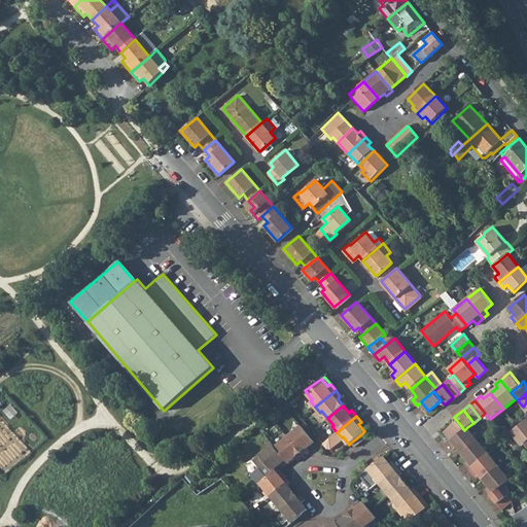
[(523,446),(526,443),(526,441),(526,419),(512,432),(523,446)]
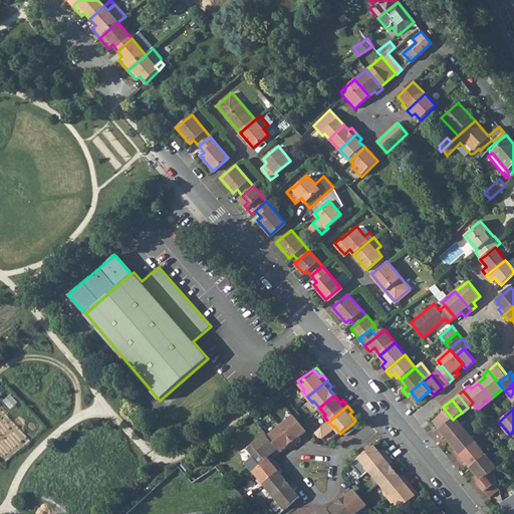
[(434,422),(441,429),(453,420),(446,411),(434,422)]
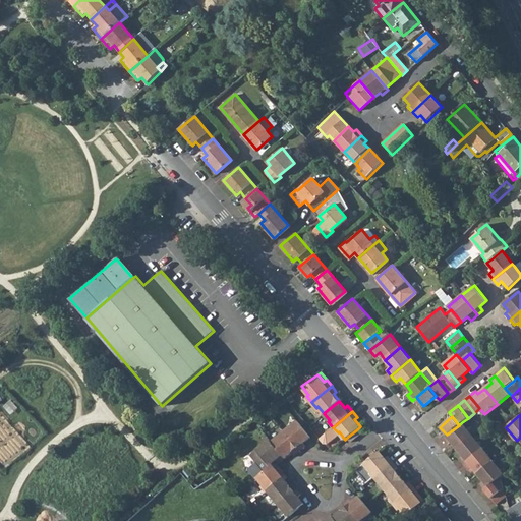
[(289,425),(283,430),(300,450),(306,446),(303,443),(310,437),(297,420),(290,426),(289,425)]
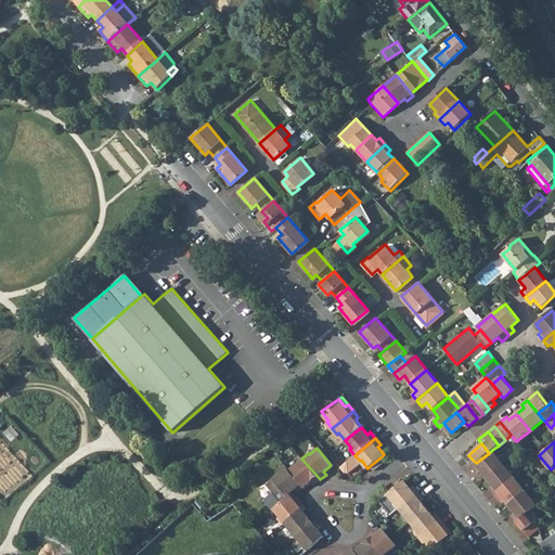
[(481,469),(487,477),(503,463),(492,450),(489,453),(476,463),(472,466),(477,474),(481,469)]
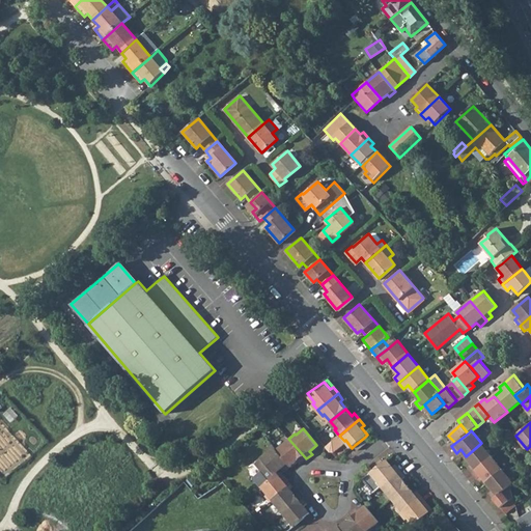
[(368,441),(364,438),(355,445),(358,449),(368,441)]
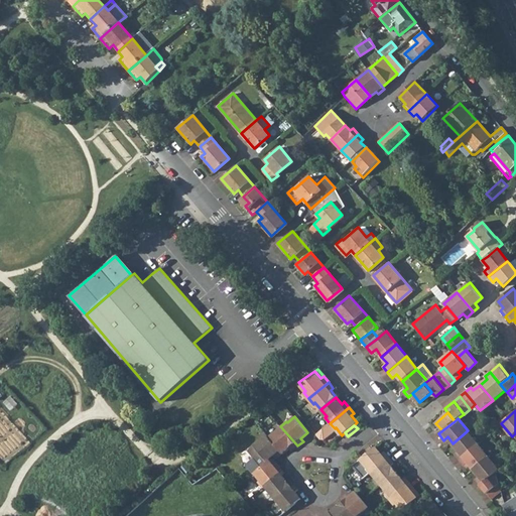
[(276,432),(269,437),(282,454),(289,447),(291,450),(297,445),(280,426),(275,430),(276,432)]
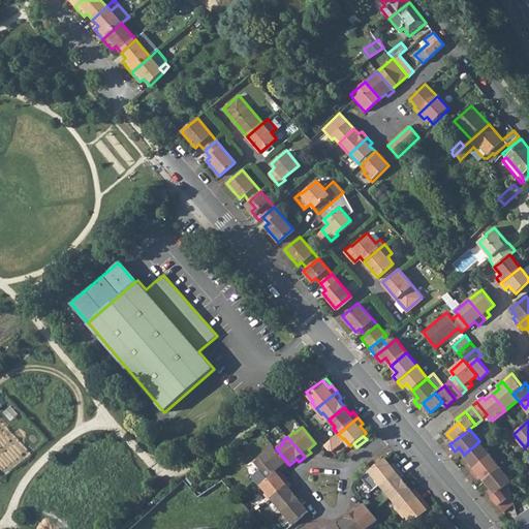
[(466,465),(470,470),(490,454),(479,441),(464,455),(469,462),(466,465)]
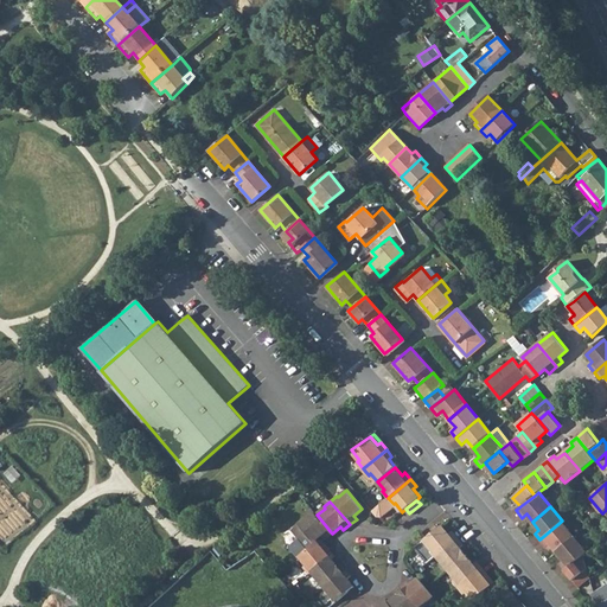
[(292,531),(308,550),(318,543),(315,541),(323,535),(325,538),(332,534),(317,515),(313,511),(307,516),(308,517),(292,531)]
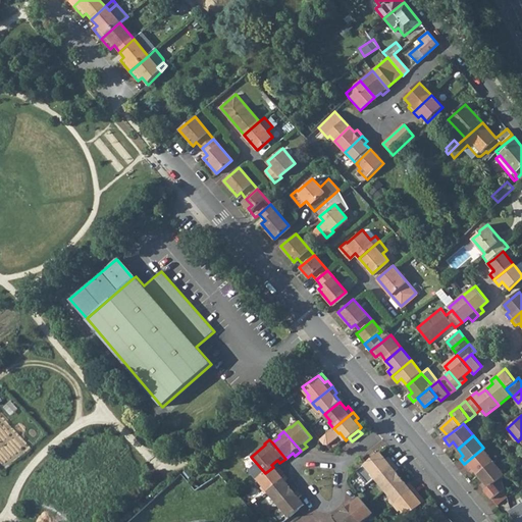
[(474,468),(478,474),(493,461),(483,448),(464,464),(470,471),(474,468)]
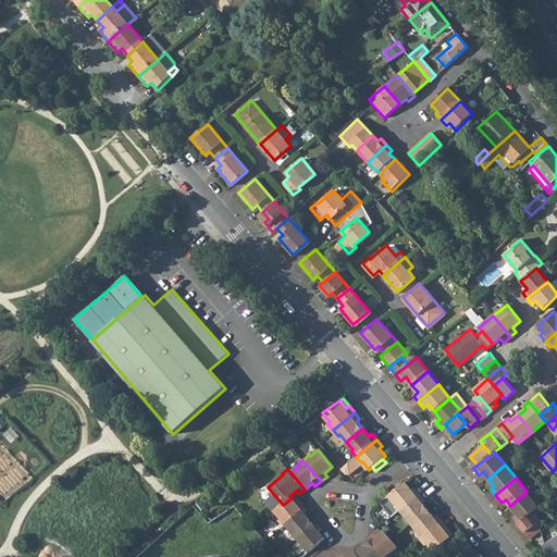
[(390,489),(393,493),(403,484),(399,480),(390,489)]
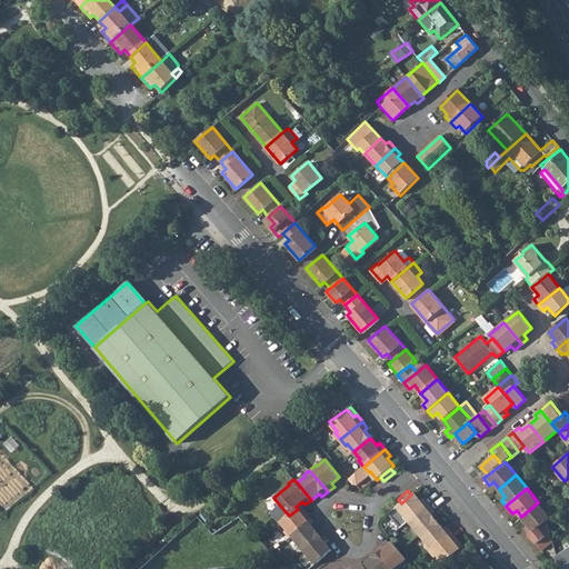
[(402,515),(408,521),(429,503),(425,498),(421,500),(415,491),(411,495),(401,503),(399,506),(405,513),(402,515)]
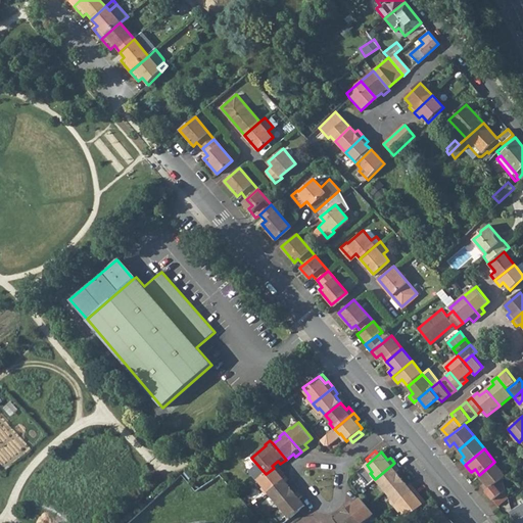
[(482,485),(486,490),(502,478),(507,475),(494,462),(479,475),(485,482),(482,485)]
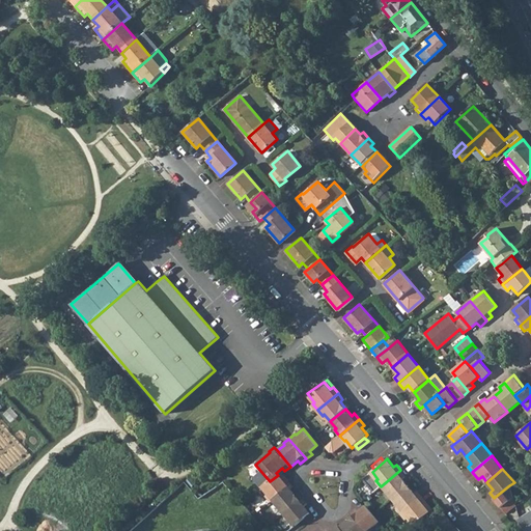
[(388,491),(393,498),(409,485),(402,478),(406,476),(400,470),(381,486),(386,493),(388,491)]
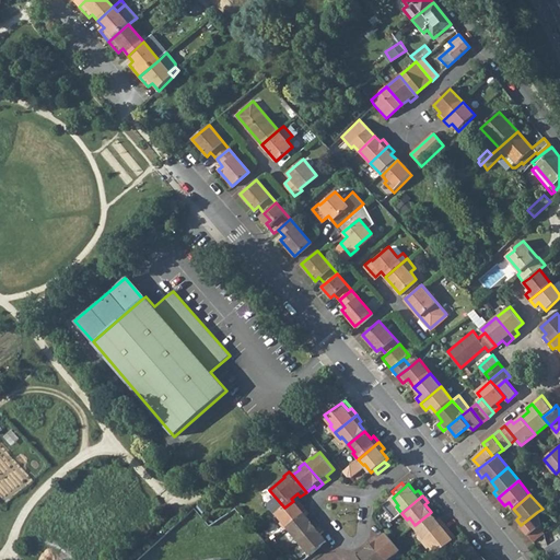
[(302,505),(298,500),(291,499),(293,501),(300,509),(302,505)]
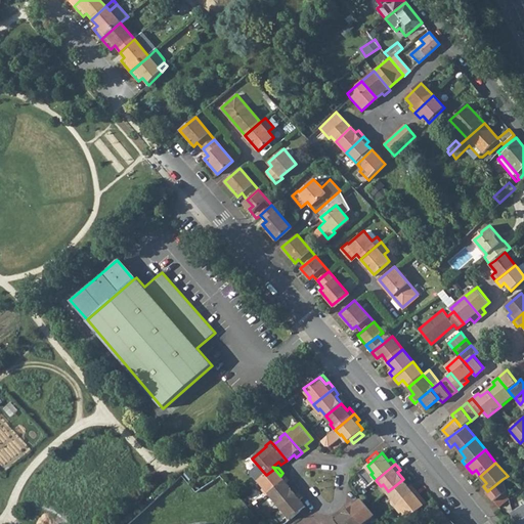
[(267,495),(269,494),(285,481),(288,479),(282,473),(280,476),(274,469),(266,475),(258,481),(264,488),(263,489),(267,495)]
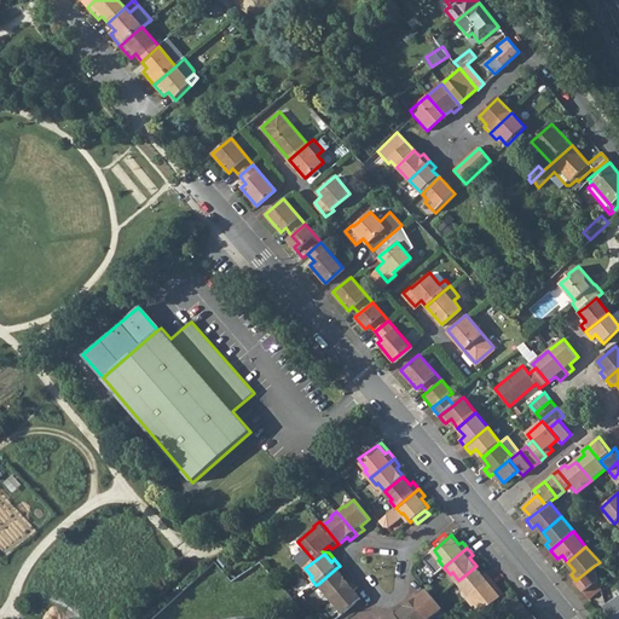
[(463,590),(469,597),(492,579),(486,572),(484,574),(476,566),(458,580),(466,589),(463,590)]
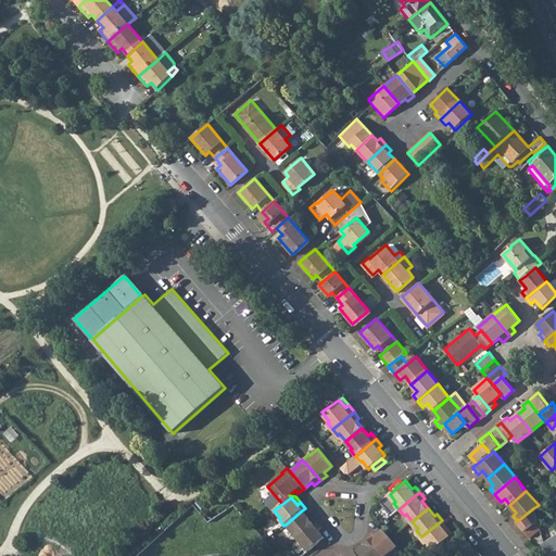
[(540,529),(533,508),(517,521),(530,536),(540,529)]
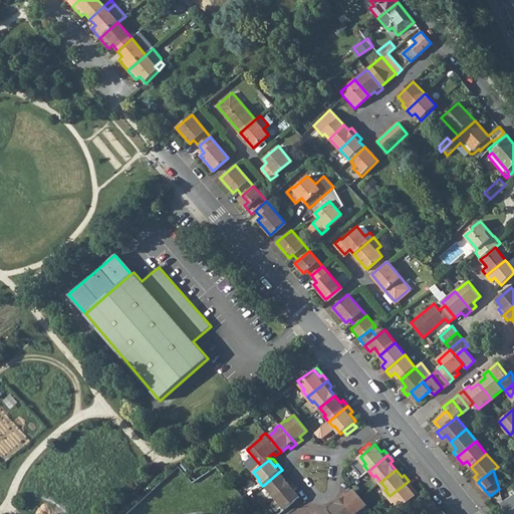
[(268,493),(273,498),(292,482),(287,476),(285,479),(279,472),(264,485),(270,491),(268,493)]
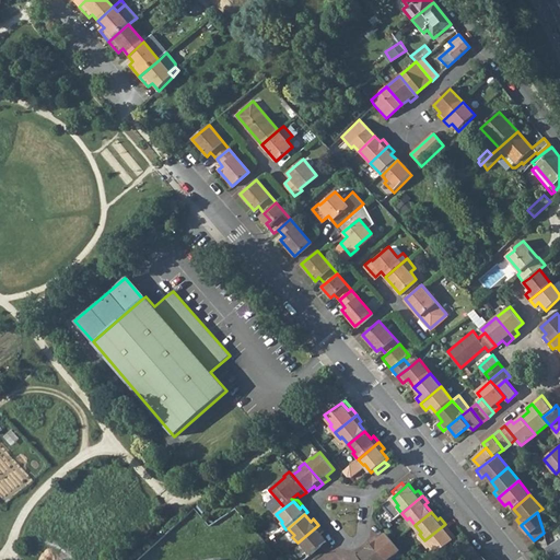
[(451,529),(445,524),(424,540),(430,547),(431,545),(439,553),(454,540),(447,532),(451,529)]
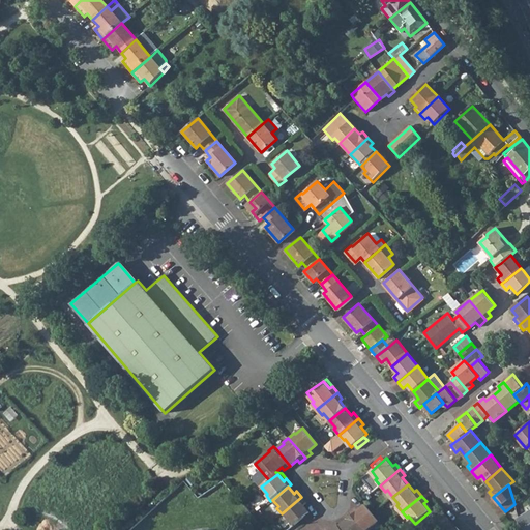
[(306,503),(301,497),(282,513),(287,520),(288,519),(294,526),(310,512),(303,505),(306,503)]
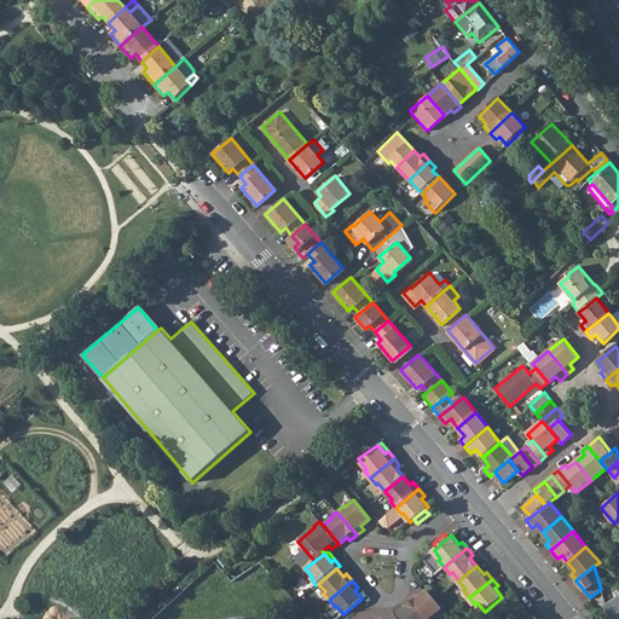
[(505,595),(498,585),(495,588),(502,597),(505,595)]
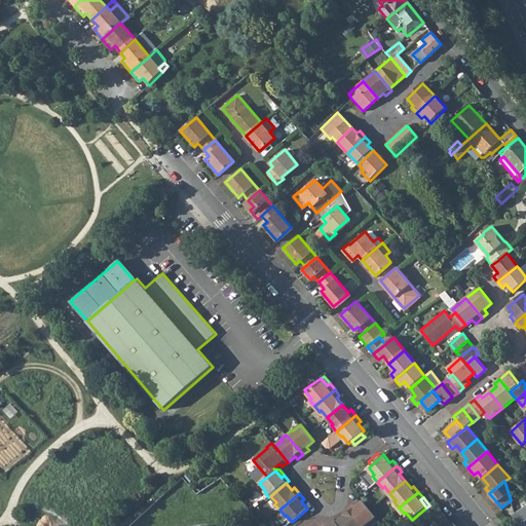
[(353,503),(347,509),(362,525),(366,525),(370,523),(369,521),(375,516),(363,500),(357,506),(353,503)]
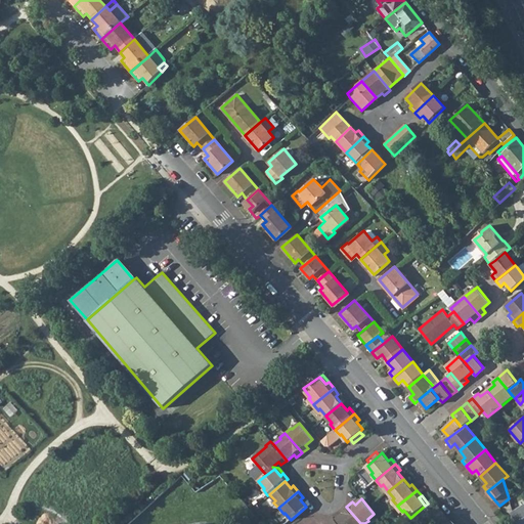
[(523,523),(523,506),(513,514),(522,523),(523,523)]
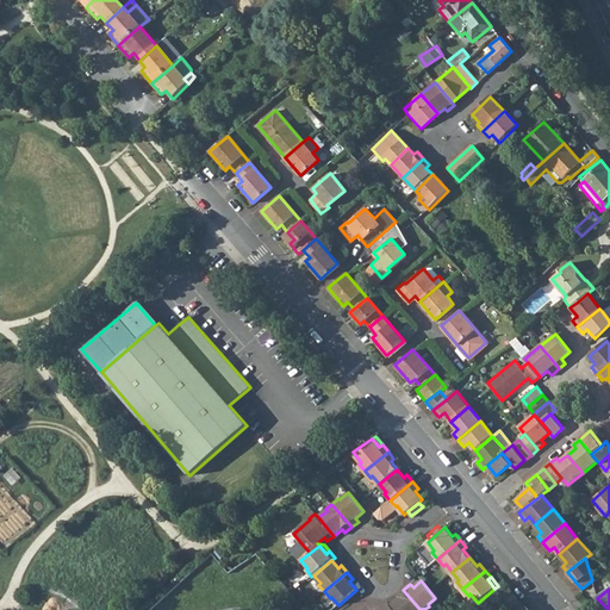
[(399,598),(391,605),(394,609),(419,609),(403,590),(396,595),(399,598)]
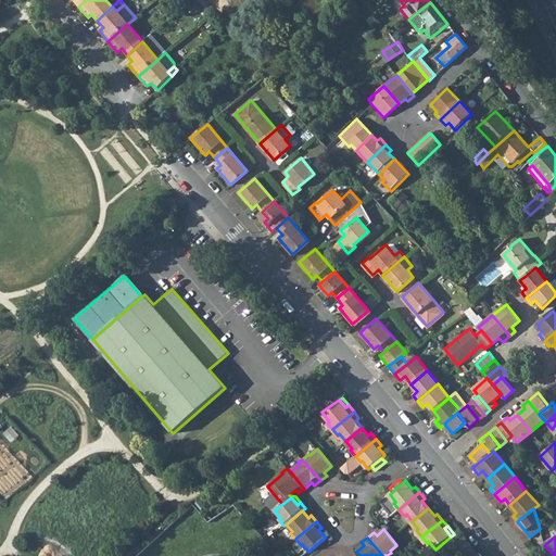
[(453,546),(460,555),(478,555),(479,555),(465,538),(453,546)]
